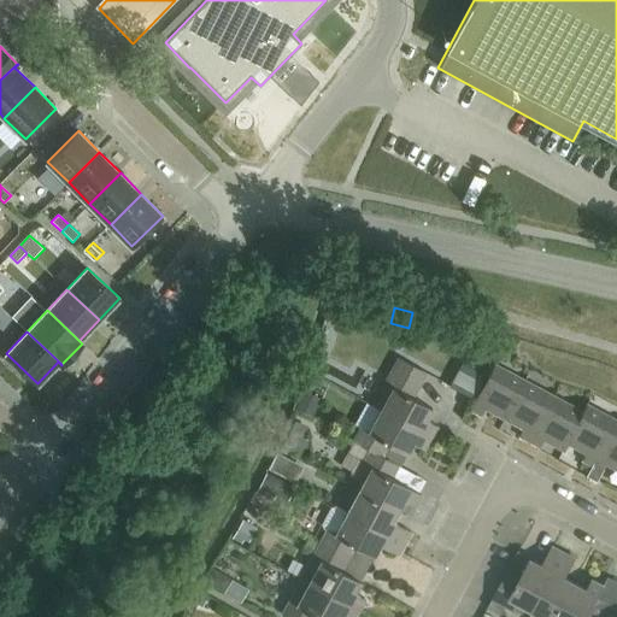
[(380,411),(429,438),(435,425),(425,421),(430,410),(411,399),(425,372),(399,358),(385,383),(393,388),(380,411)]
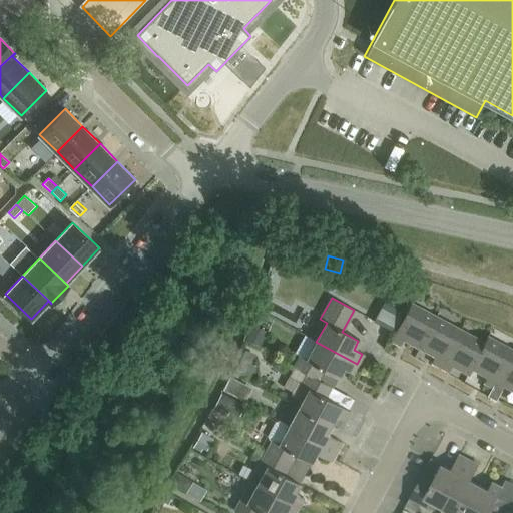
[(418,348),(435,317),(411,304),(391,341),(400,346),(403,340),(418,348)]
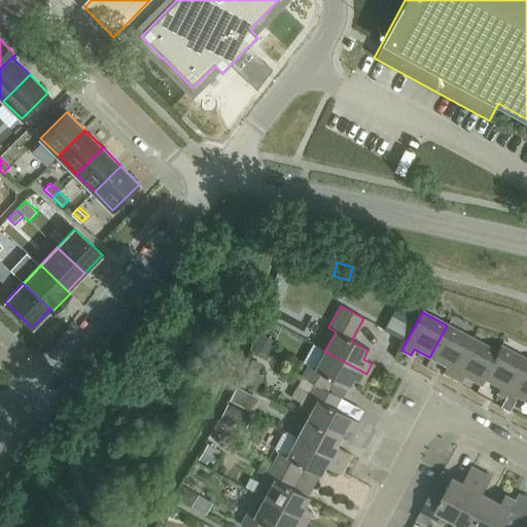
[(410,325),(391,316),(385,326),(405,337),(410,325)]
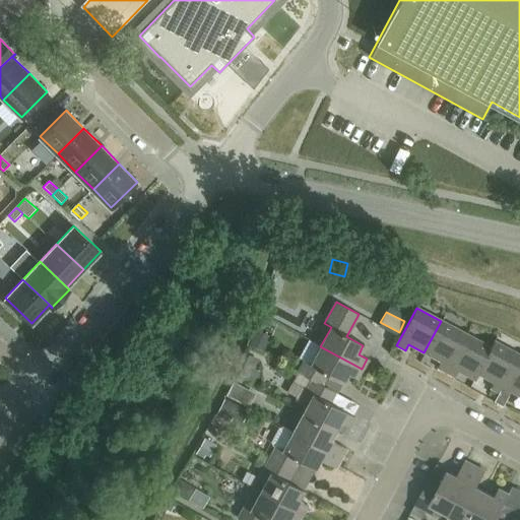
[(445,372),(465,334),(441,321),(424,352),(441,362),(438,368),(445,372)]
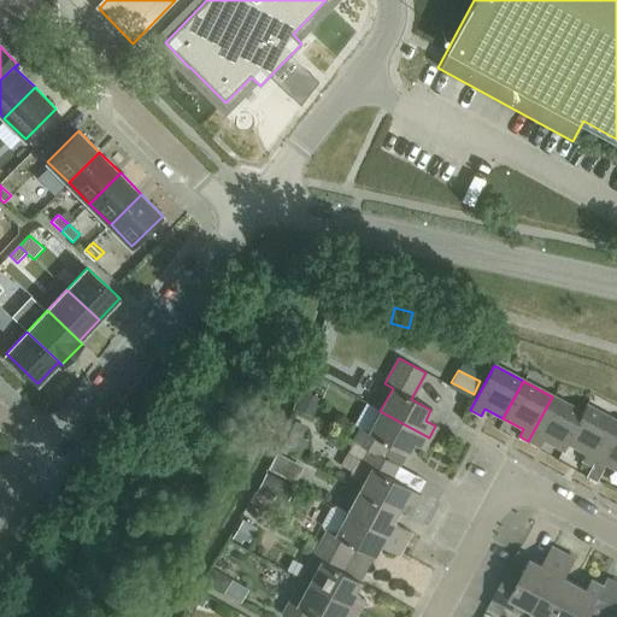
[(582,412),(552,397),(528,441),(540,447),(544,440),(562,450),(582,412)]
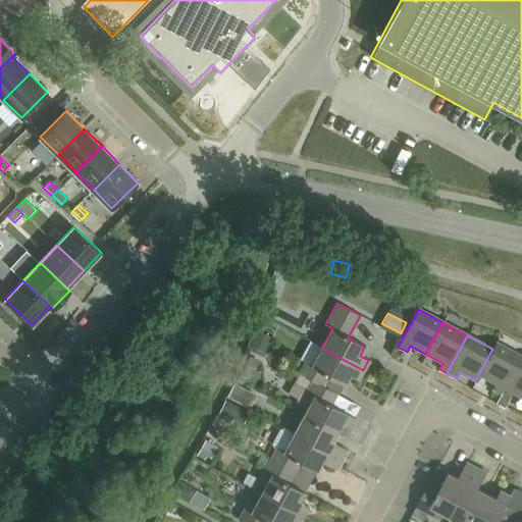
[(491,389),(500,395),(521,356),(496,343),(492,349),(475,380),(476,381),(479,375),(494,383),(491,389)]
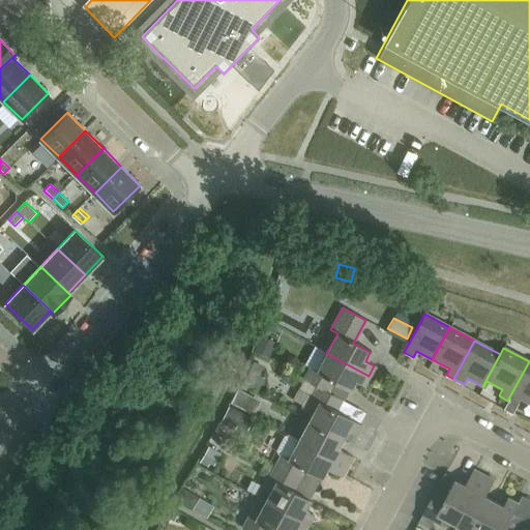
[(369,376),(326,353),(316,372),(308,367),(302,380),(317,388),(318,387),(327,393),(327,392),(332,382),(349,390),(354,382),(362,386),(369,376)]
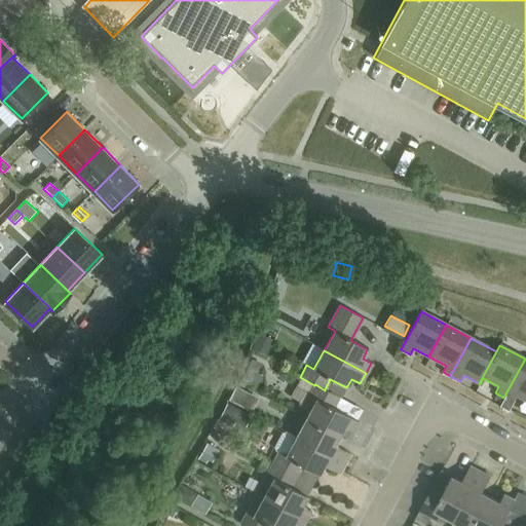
[(525,360),(525,359),(503,398),(498,407),(508,412),(517,397),(525,401),(525,360)]
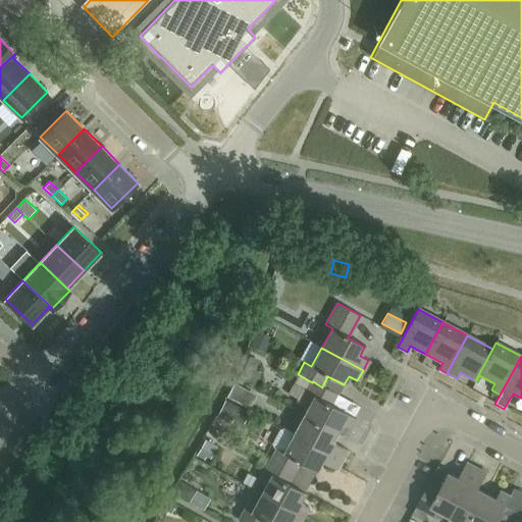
[(260,373),(245,366),(239,379),(254,385),(260,373)]
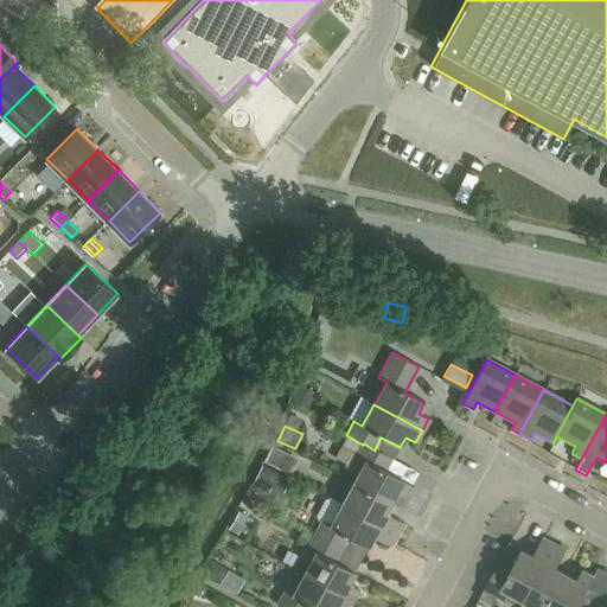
[(364,443),(363,445),(357,457),(352,454),(346,466),(358,472),(352,483),(390,504),(396,493),(407,498),(414,486),(384,471),(391,458),(375,449),(375,451),(364,443)]
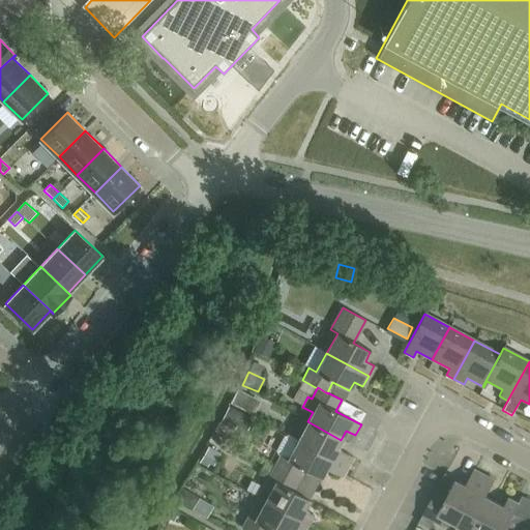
[(267,400),(262,414),(296,427),(301,412),(267,400)]
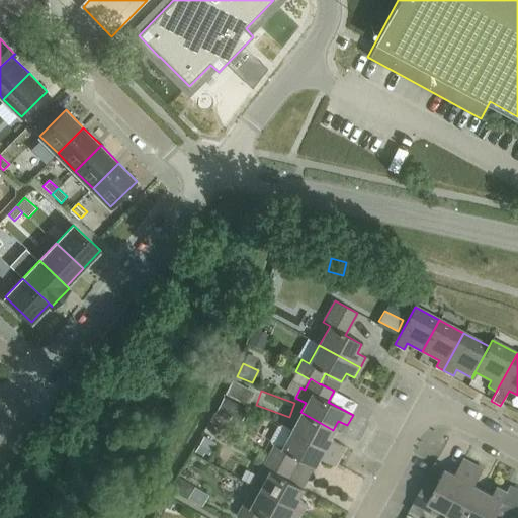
[(329,439),(333,430),(300,412),(291,430),(283,426),(281,426),(331,453),(326,463),(334,467),(335,464),(344,447),(329,439)]
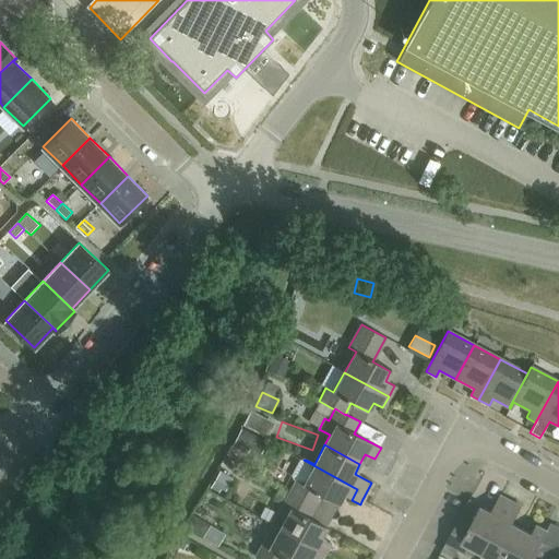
[(288,494),(313,508),(320,496),(337,506),(343,495),(352,500),(357,489),(304,460),(299,460),(292,475),(294,480),(296,482),(288,494)]
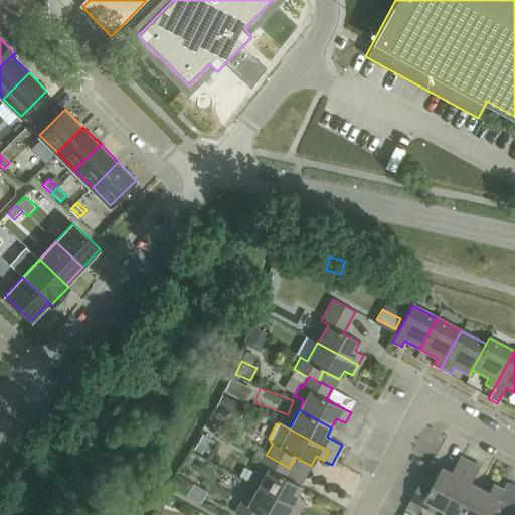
[(213,441),(202,435),(195,448),(206,454),(213,441)]
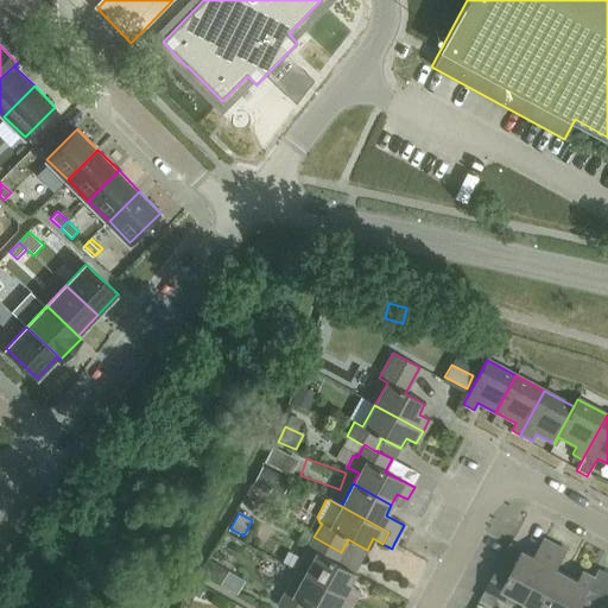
[(335,563),(341,552),(314,537),(302,561),(309,564),(304,574),(303,575),(352,601),(358,590),(348,584),(354,574),(335,563)]
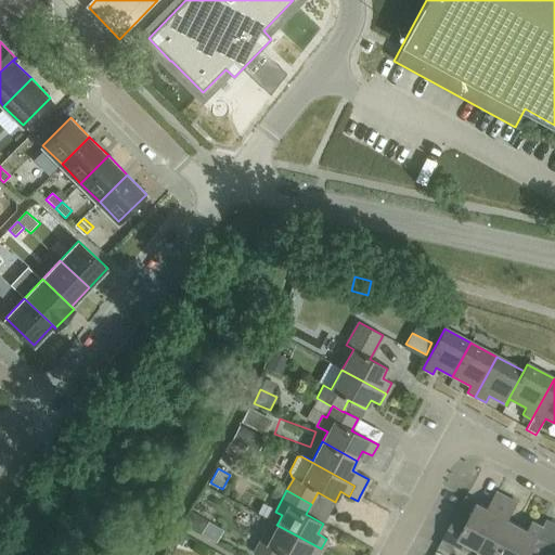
[(478,550),(489,554),(501,554),(517,525),(507,519),(517,502),(497,491),(492,499),(502,505),(478,550)]
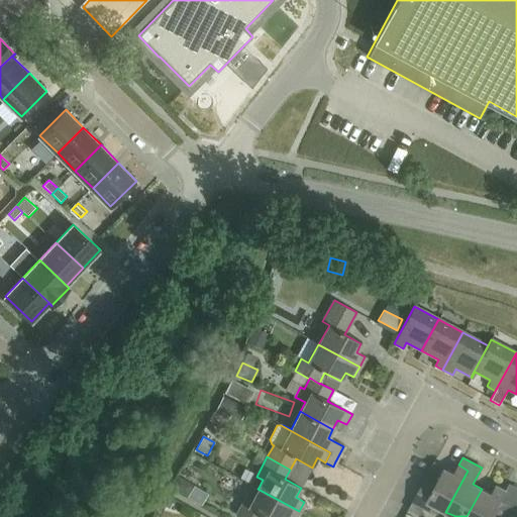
[(468,471),(458,464),(453,474),(444,469),(435,485),(426,480),(409,510),(419,515),(427,501),(445,512),(468,471)]
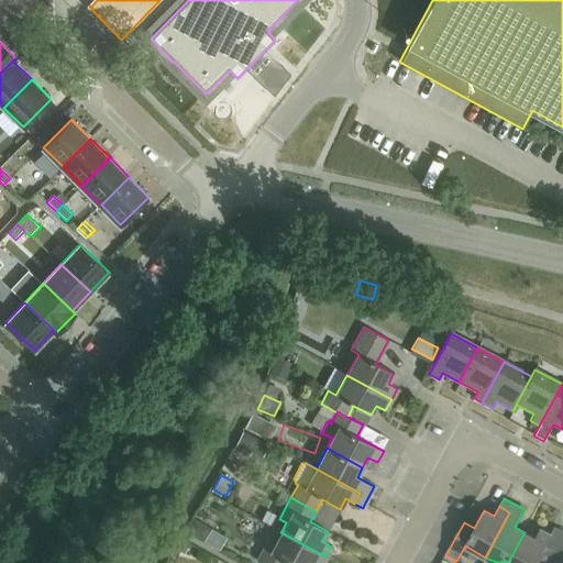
[(212,529),(194,518),(186,530),(205,542),(212,529)]
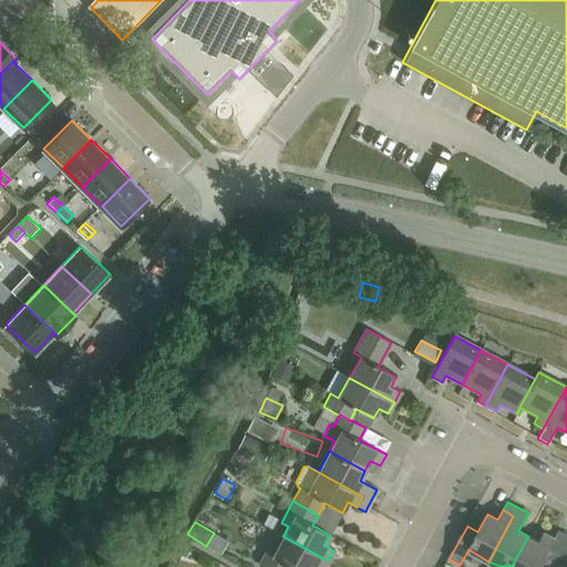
[(555,566),(562,555),(549,549),(555,537),(544,532),(538,542),(528,536),(512,566),(555,566)]
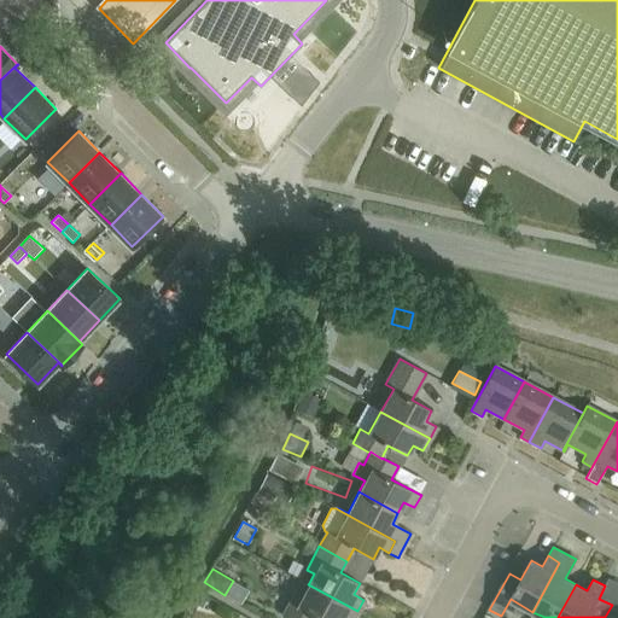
[(308,584),(302,596),(293,592),(281,616),(285,617),(339,617),(340,617),(342,617),(353,617),(357,611),(308,584)]
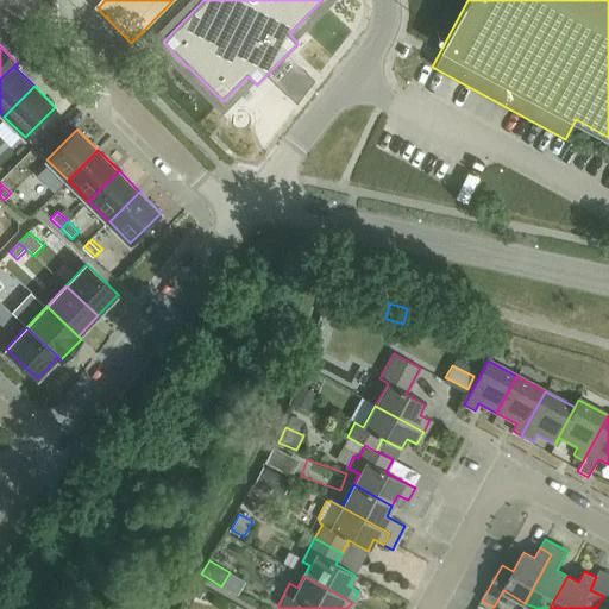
[(608,608),(608,600),(603,596),(596,608),(608,608)]
